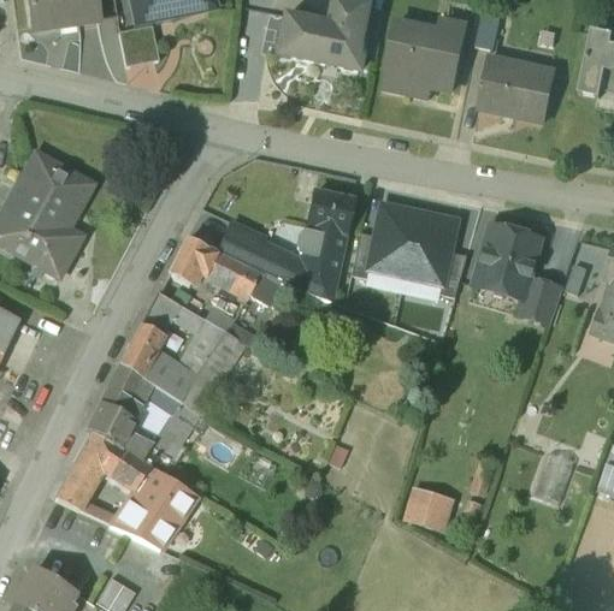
[(29,0),(31,21),(59,16),(58,12),(74,10),(76,21),(100,18),(96,0),(29,0)]
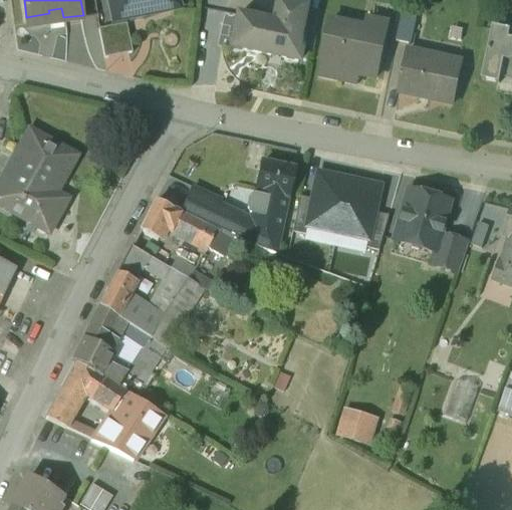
[(110,0),(114,18),(150,11),(149,6),(180,0),(110,0)]
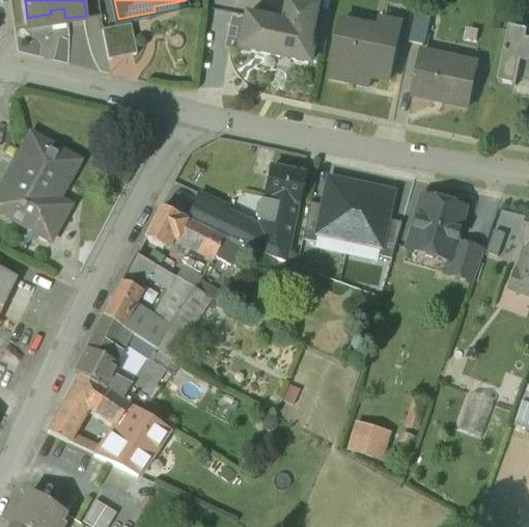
[(321,7),(290,1),(287,21),(258,15),(246,12),(239,46),(309,60),(321,7)]
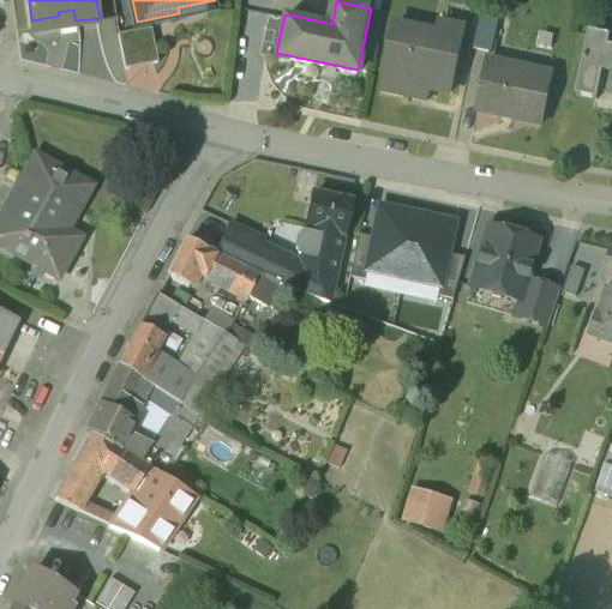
[(501,12),(484,8),(475,46),(493,49),(501,12)]
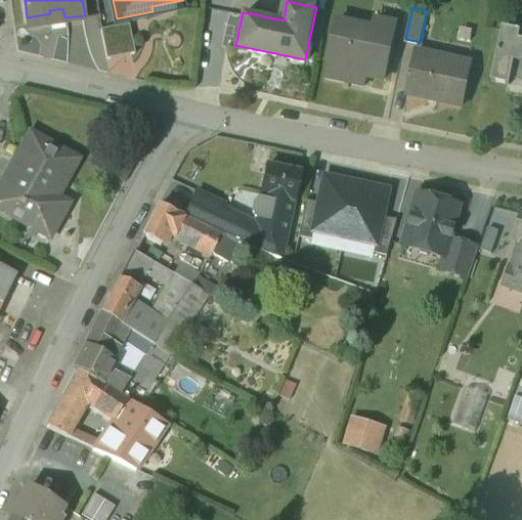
[(396,22),(377,17),(374,34),(338,26),(328,75),(350,80),(353,67),(366,69),(365,73),(385,77),(396,22)]
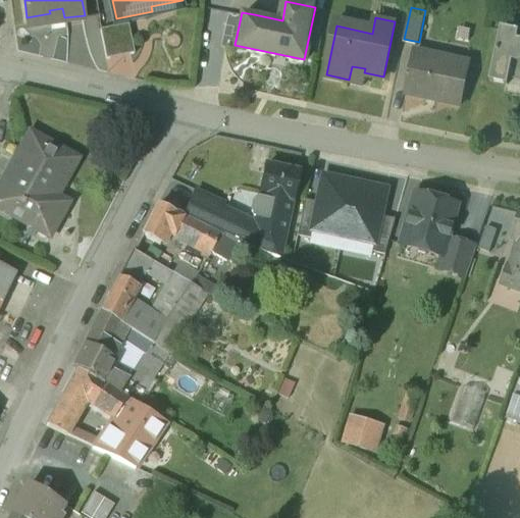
[(130,21),(101,27),(107,56),(136,50),(130,21)]
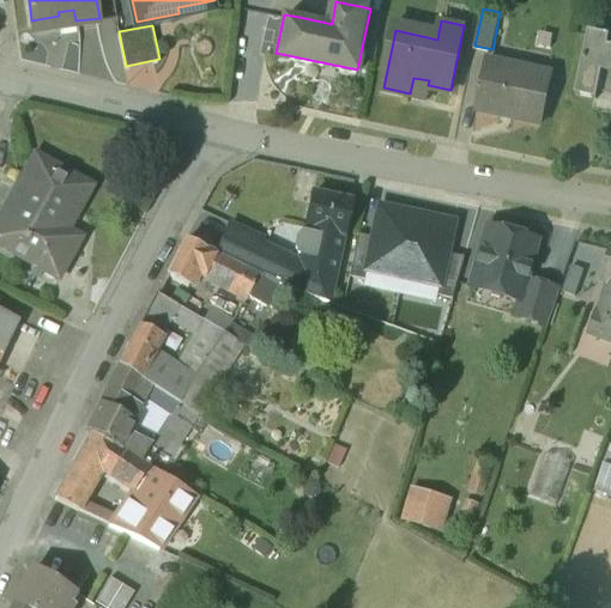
[(610,46),(608,44),(610,35),(591,30),(578,91),(597,96),(598,96),(599,89),(610,91),(610,46)]
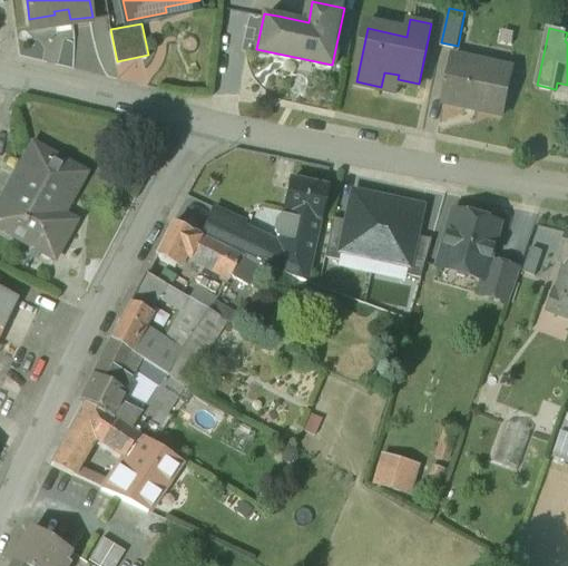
[(485,68),(453,61),(444,100),(503,113),(513,65),(487,59),(485,68)]
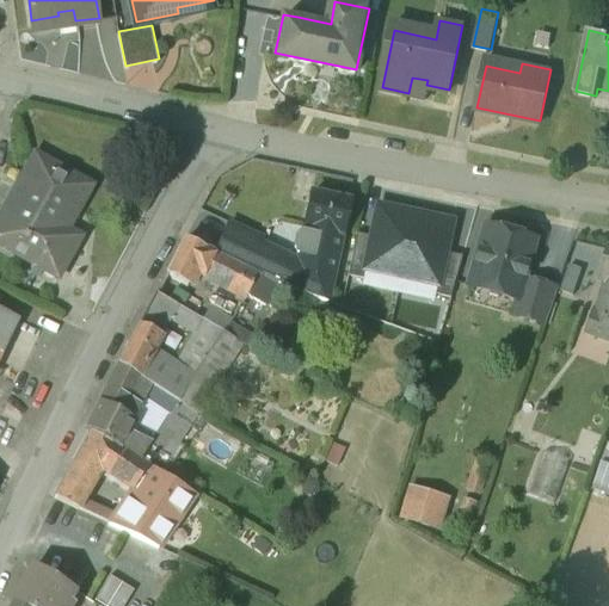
[(608,91),(597,88),(596,96),(595,96),(592,106),(608,110),(608,91)]
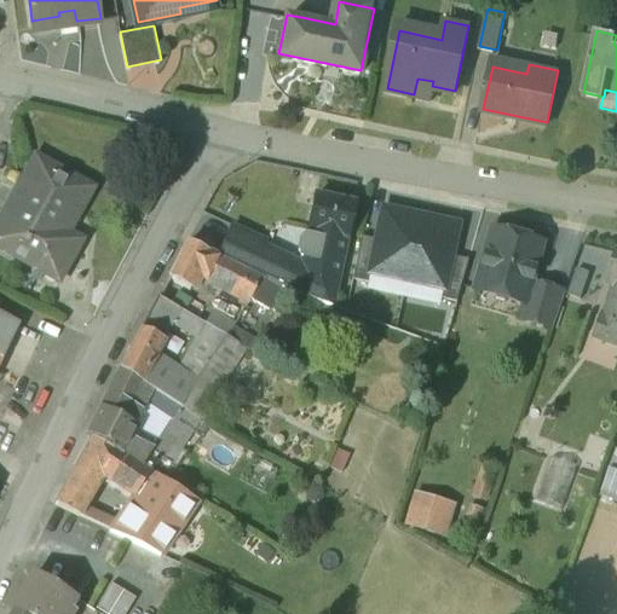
[(92,184),(35,154),(0,218),(0,244),(34,264),(29,273),(38,277),(42,268),(59,277),(81,236),(68,229),(92,184)]
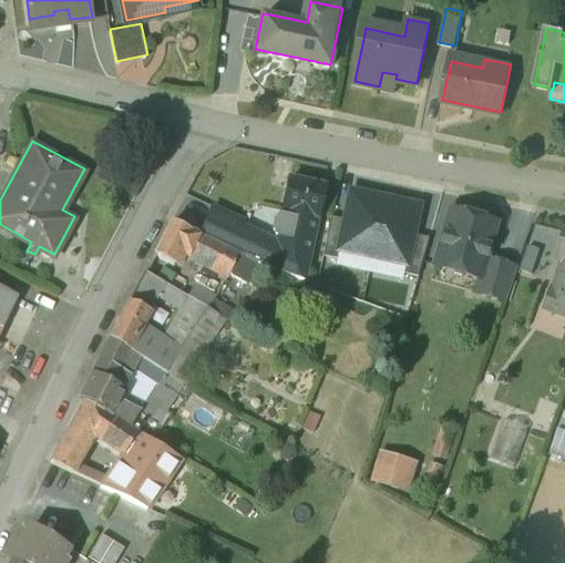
[(326,183),(291,175),(284,208),(319,215),(326,183)]
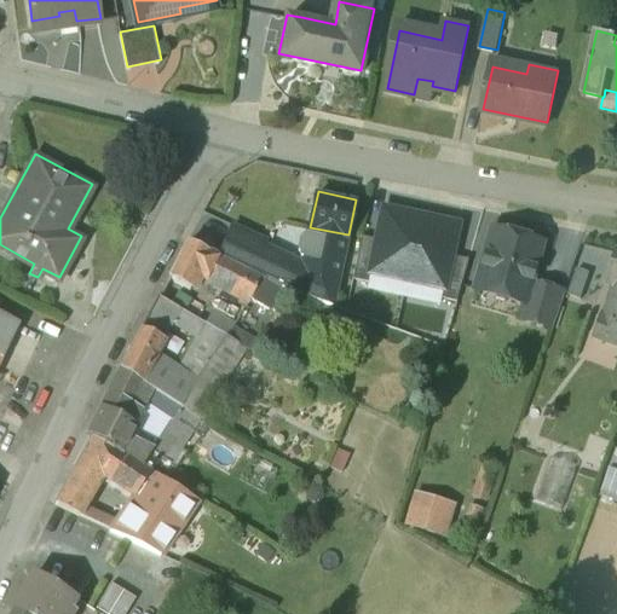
[(370,270),(408,278),(424,212),(386,203),(370,270)]
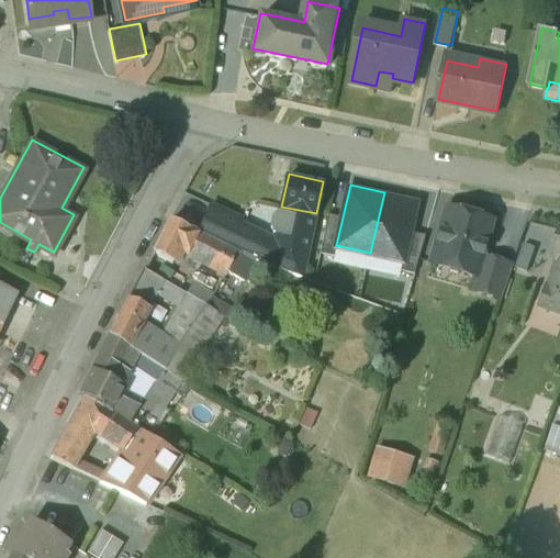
[(370,253),(404,260),(418,201),(384,192),(370,253)]
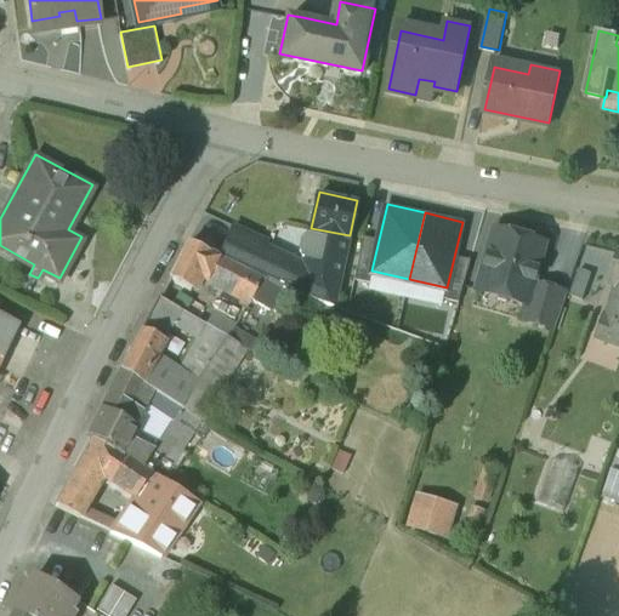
[(350,235),(311,228),(310,233),(304,239),(301,249),(305,256),(304,261),(288,257),(266,246),(267,240),(234,224),(220,254),(234,262),(265,275),(283,284),(334,304),(350,235)]
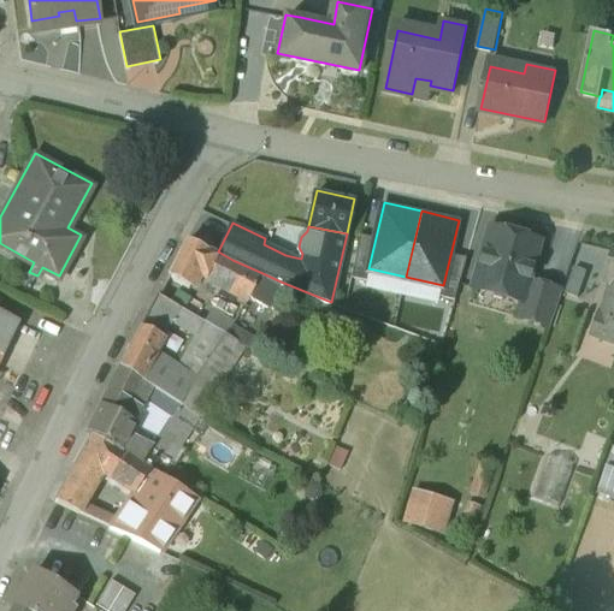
[(537,239),(490,225),(473,284),(518,297),(520,298),(526,278),(537,239)]
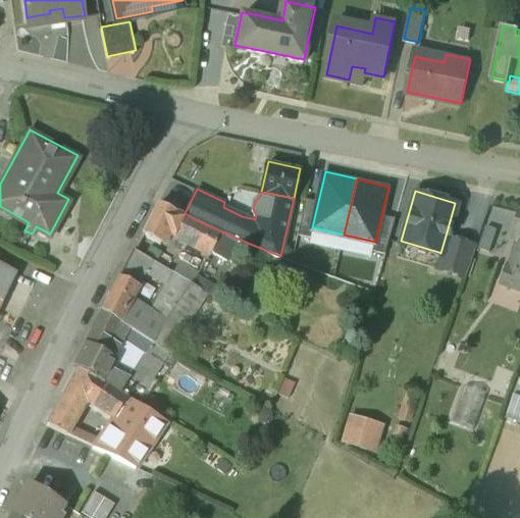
[(176,210),(159,201),(143,231),(160,241),(168,227),(176,210)]
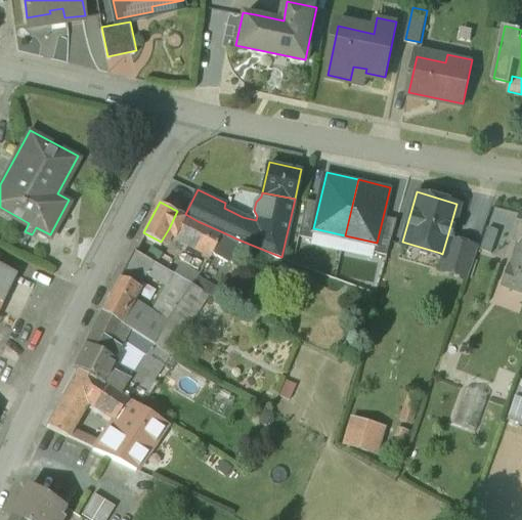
[(177,211),(169,228),(189,239),(198,221),(185,214),(177,211)]
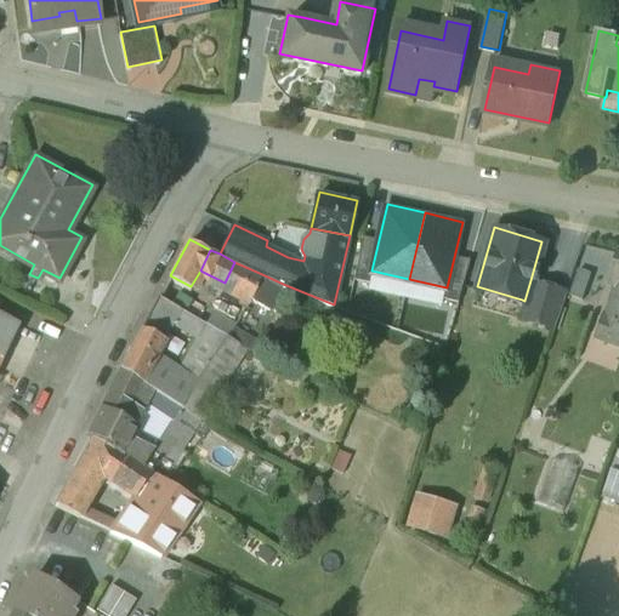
[(265,275),(234,262),(225,283),(253,297),(265,275)]
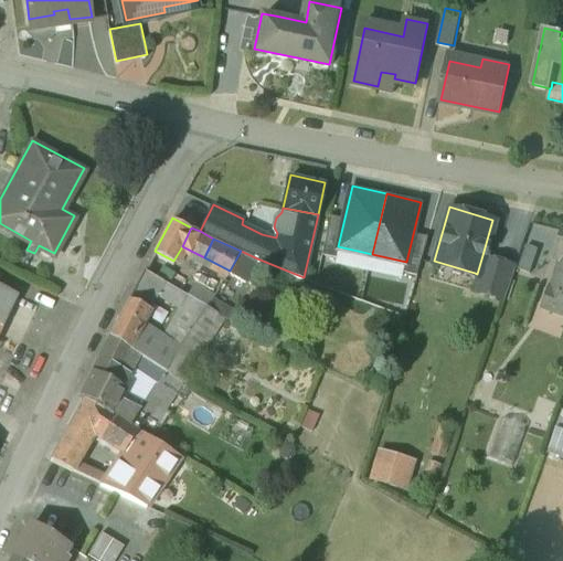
[(520,268),(532,272),(539,245),(527,242),(520,268)]
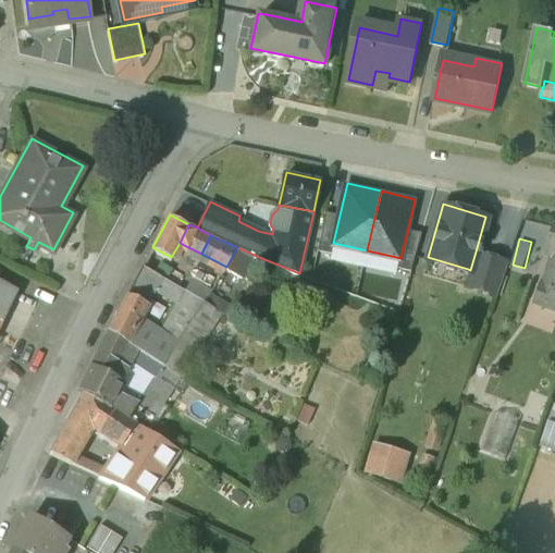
[(152,247),(144,265),(159,273),(162,274),(171,257),(152,247)]
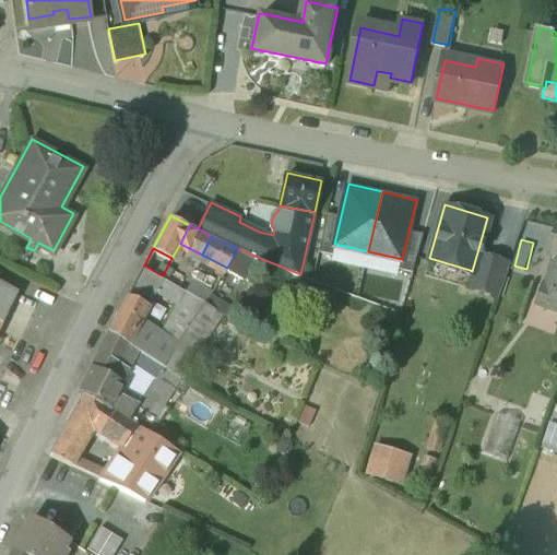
[(255,256),(238,248),(227,268),(246,278),(255,256)]
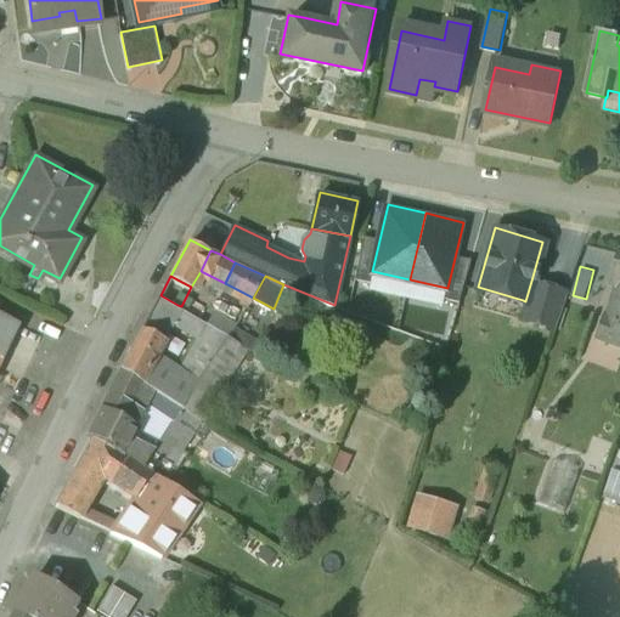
[(567,290),(531,281),(525,301),(523,300),(518,316),(554,327),(557,321),(564,299),(567,290)]
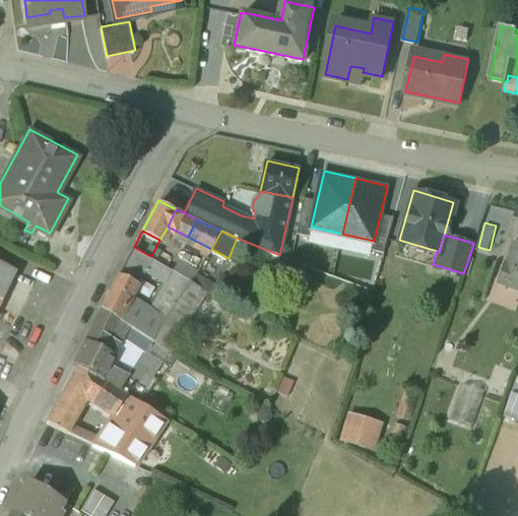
[(134,247),(133,246),(122,265),(137,273),(138,273),(147,256),(148,255),(134,247)]
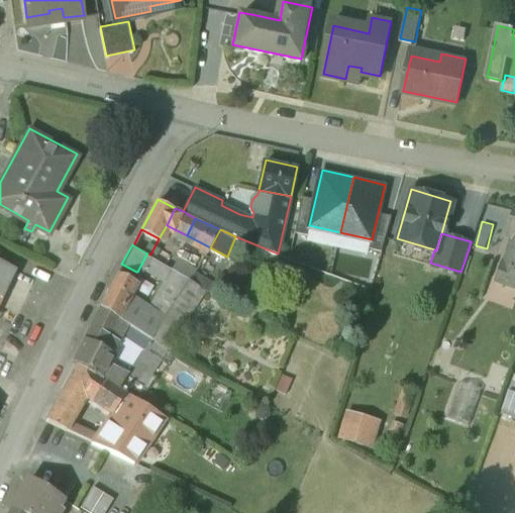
[(180,275),(146,254),(137,272),(141,274),(170,291),(180,275)]
